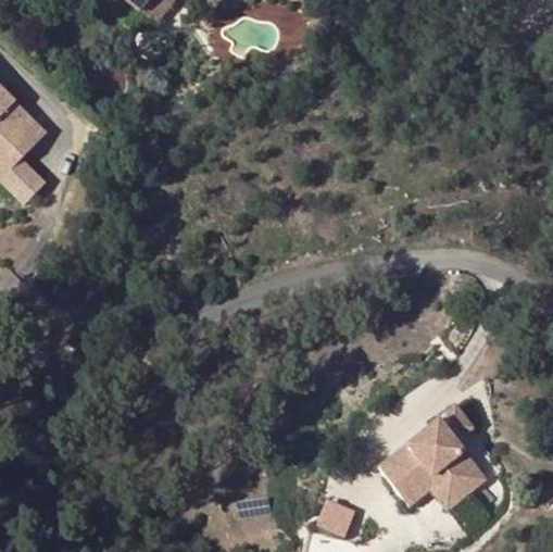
[(129,0),(141,9),(149,0),(174,0),(175,1),(176,0),(129,0)]
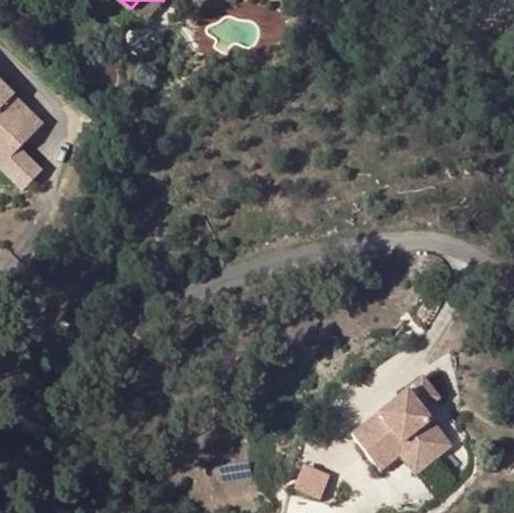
[(138,0),(131,8),(146,20),(163,1),(162,0),(138,0)]
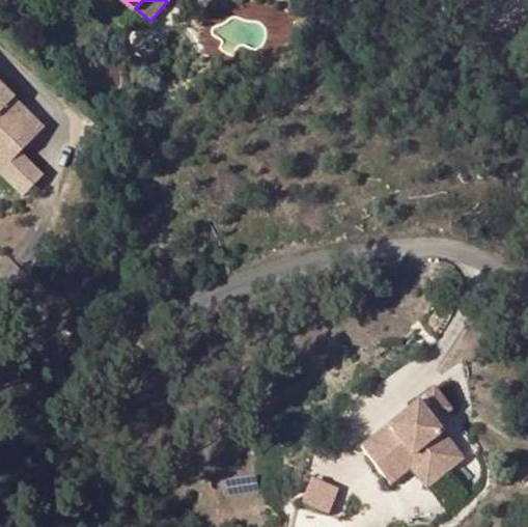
[(0,134),(19,153),(46,126),(0,80),(0,134)]
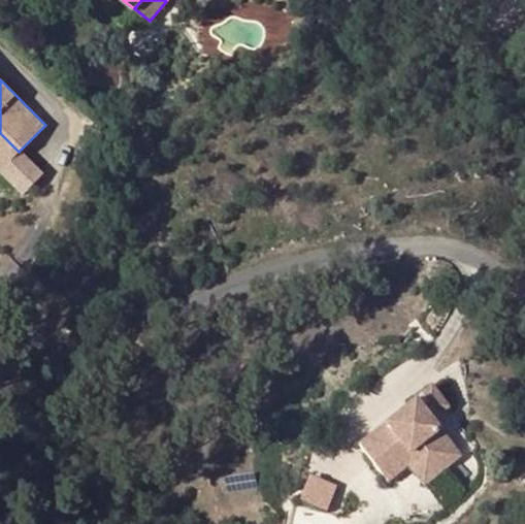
[(0,167),(2,169),(19,152),(0,133),(0,167)]
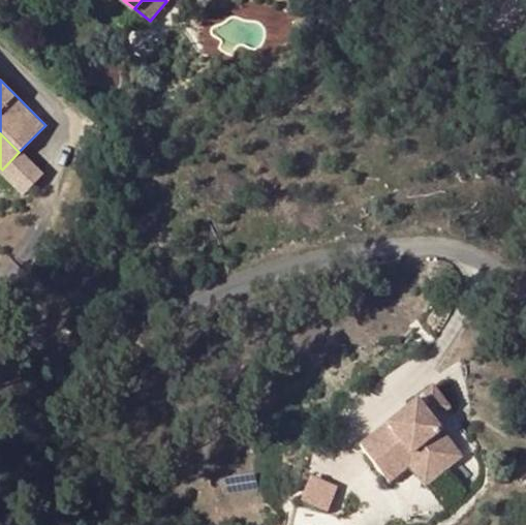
[(364,440),(392,477),(411,461),(427,482),(463,453),(418,397),(364,440)]
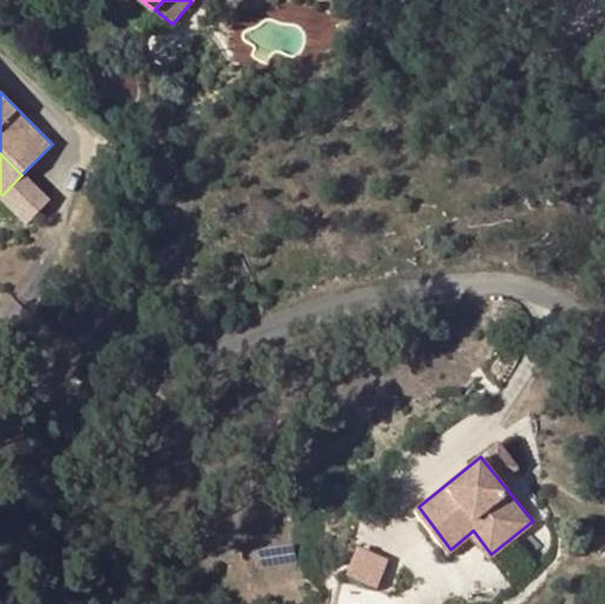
[(379,582),(389,551),(354,540),(344,571),(379,582)]
